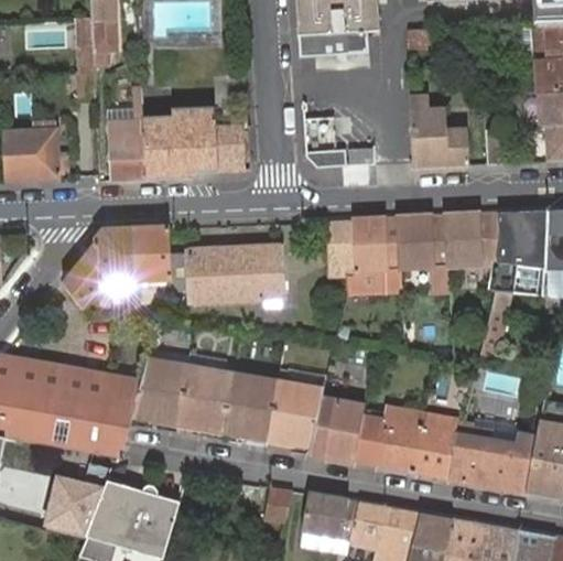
[(91,0),(93,15),(95,44),(95,49),(95,63),(106,62),(106,49),(117,47),(114,0),(91,0)]
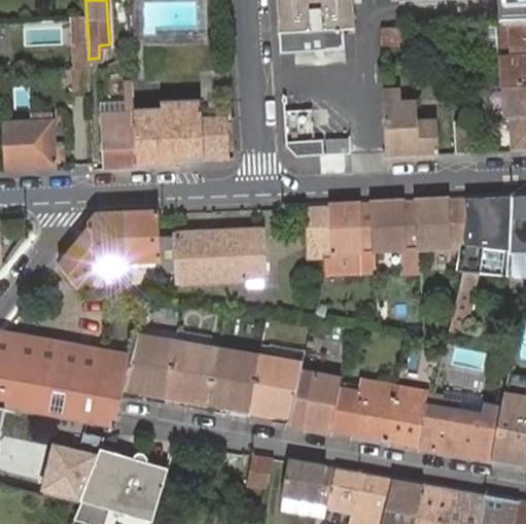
[(272,0),(275,32),(276,50),(341,46),(339,28),(346,28),(349,28),(348,11),(347,0),(272,0)]
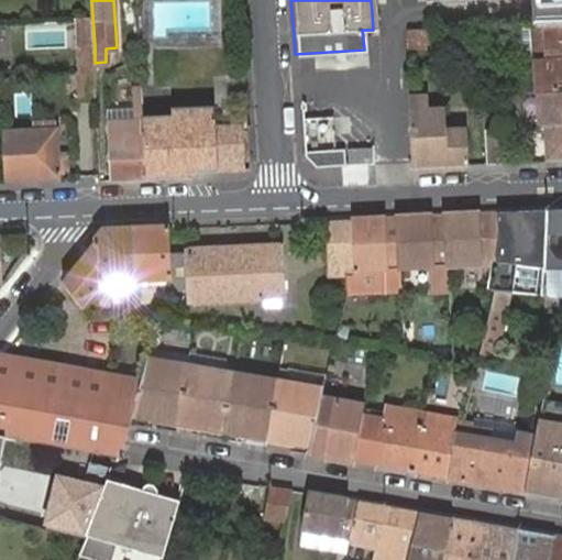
[(531,0),(533,23),(561,22),(561,0),(531,0)]
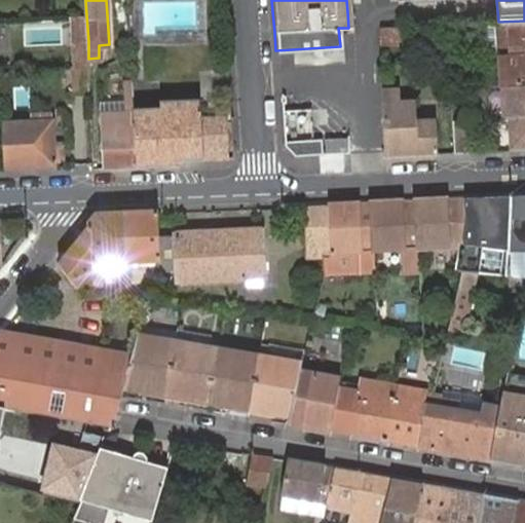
[(86,14),(72,14),(73,41),(88,41),(86,14)]
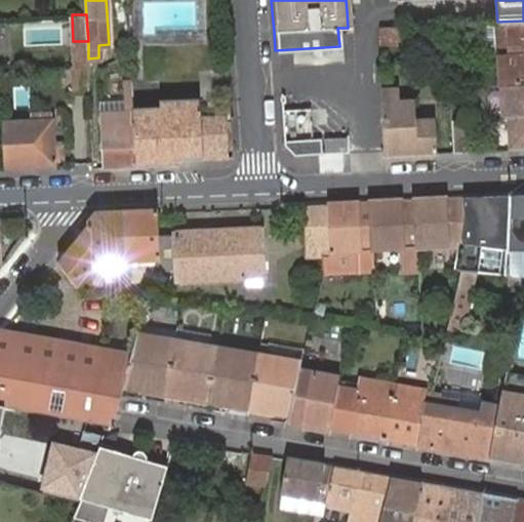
[(523,52),(523,21),(497,22),(499,54),(523,52)]
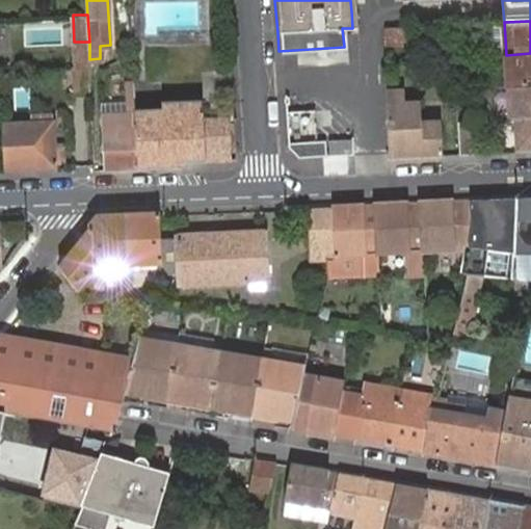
[(407,43),(406,26),(386,27),(386,44),(407,43)]
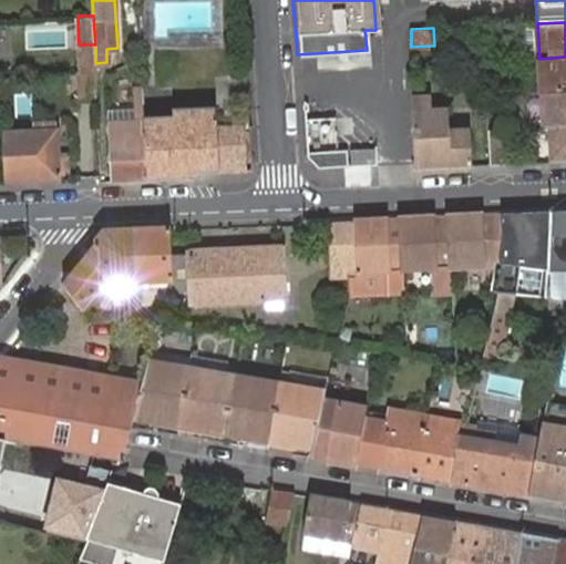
[(565,90),(565,57),(539,59),(542,92),(552,91),(565,90)]
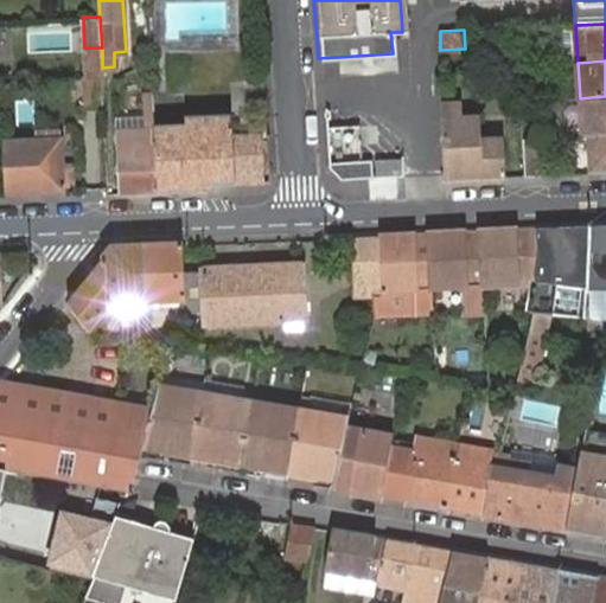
[(578,63),(560,63),(562,98),(580,98),(578,63)]
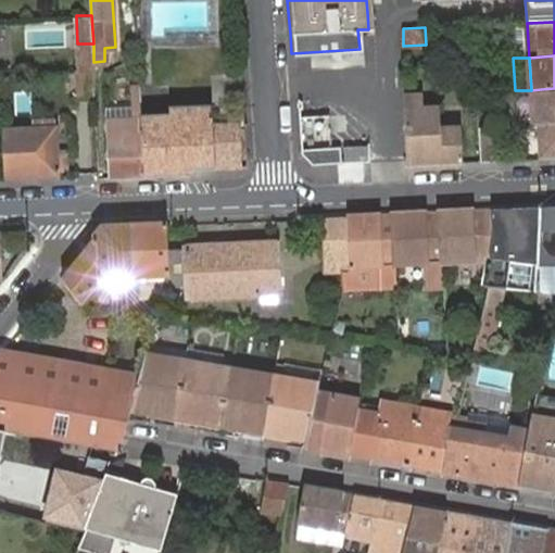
[(93,70),(77,71),(78,98),(96,98),(95,75),(93,70)]
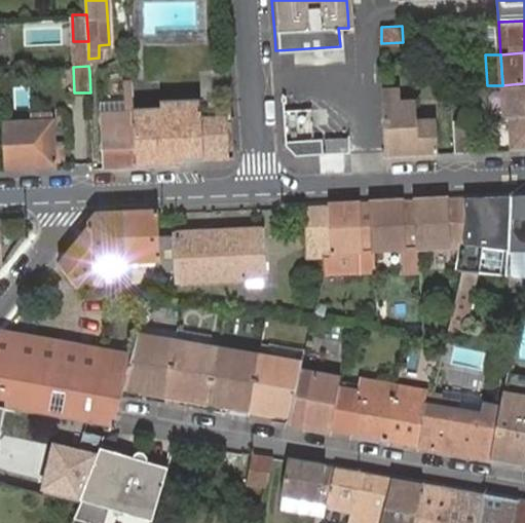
[(104,167),(138,165),(134,96),(133,80),(133,79),(121,80),(122,98),(101,98),(101,112),(104,167)]
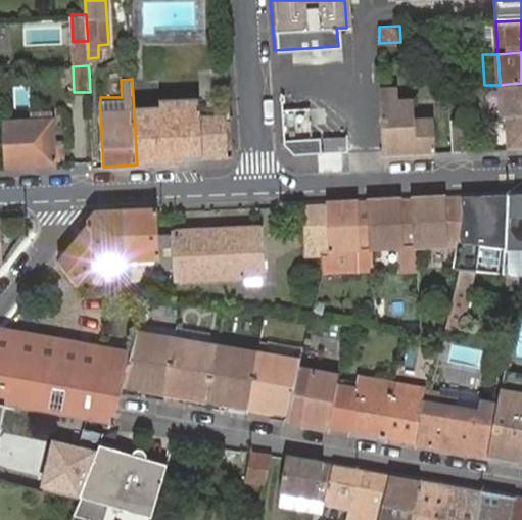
[(133,95),(137,164),(184,162),(184,157),(202,156),(199,97),(140,100),(139,80),(132,80),(133,95)]
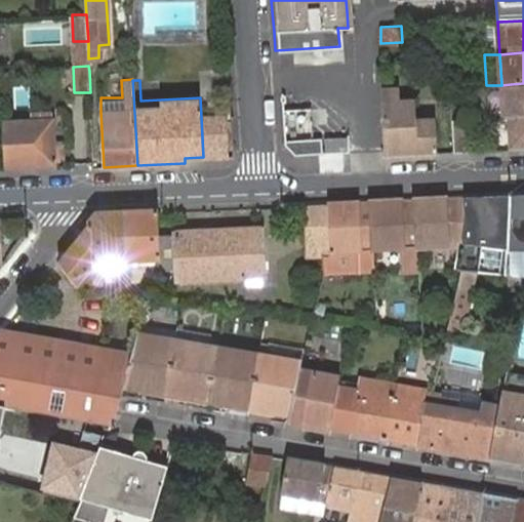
[(523,115),(523,83),(511,84),(501,85),(502,116),(508,116),(512,116),(523,115)]
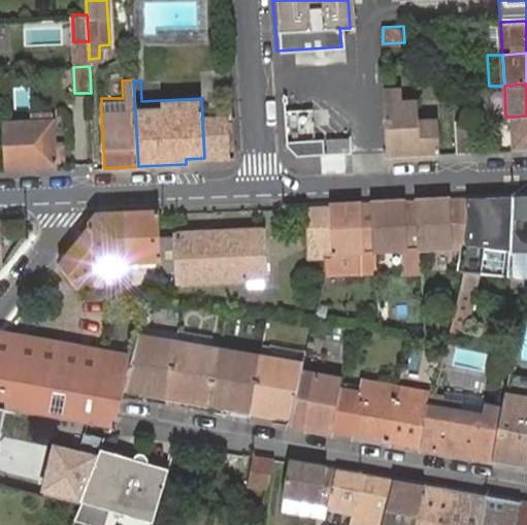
[(386,101),(399,101),(399,90),(385,90),(386,101)]
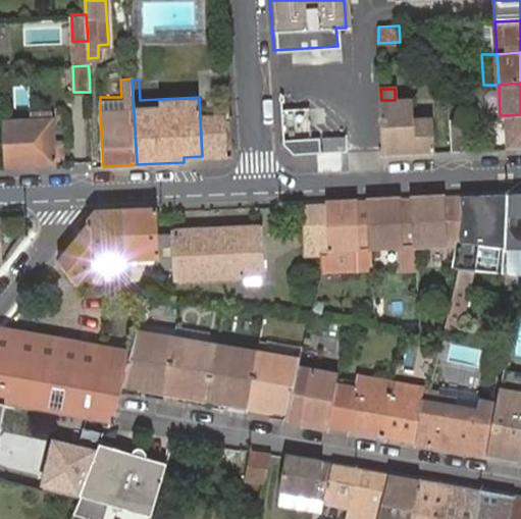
[(383,153),(433,151),(433,118),(413,119),(412,99),(395,100),(381,100),(382,149),(383,153)]
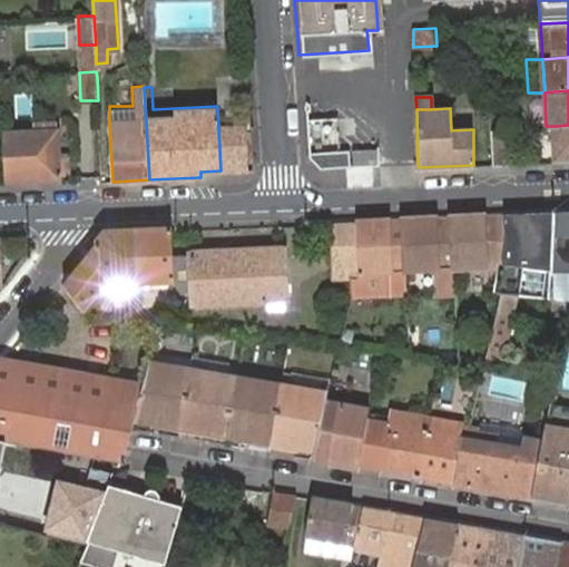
[(335,118),(306,120),(308,156),(321,167),(349,165),(350,147),(339,148),(335,118)]
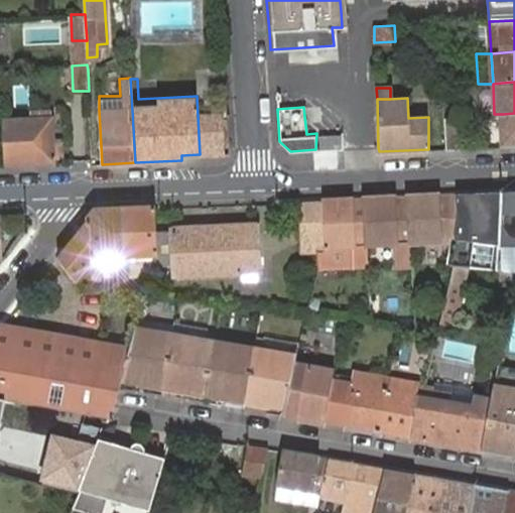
[(3,120),(4,162),(53,160),(53,156),(54,156),(60,156),(61,154),(61,140),(59,139),(51,139),(50,110),(38,111),(32,111),(33,118),(3,120)]
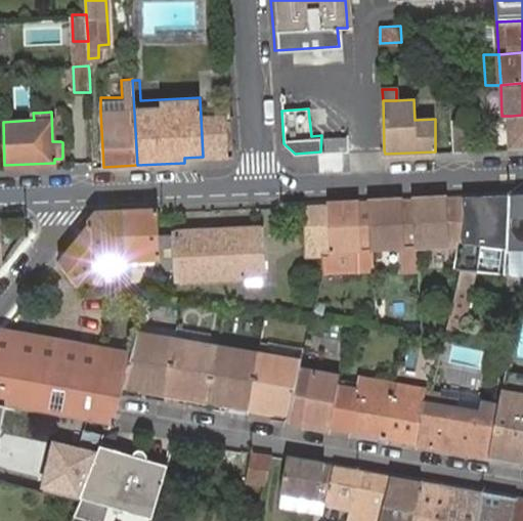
[(522,147),(522,115),(511,116),(507,116),(502,116),(504,148),(516,148),(522,147)]
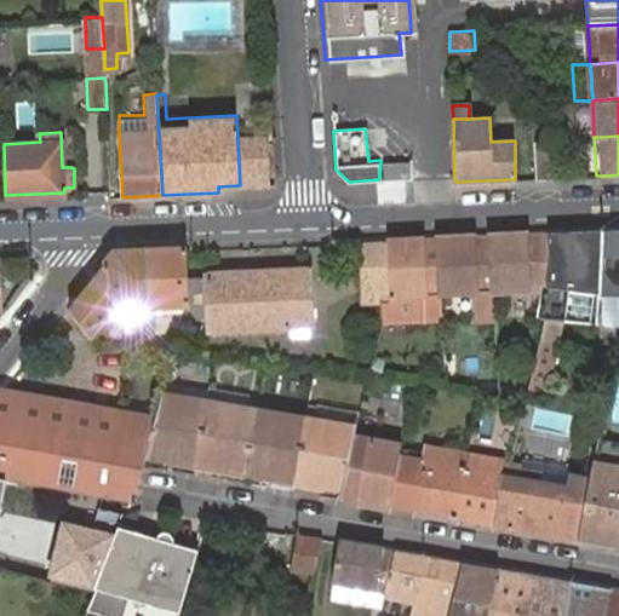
[(248,185),(270,185),(268,138),(246,138),(248,185)]
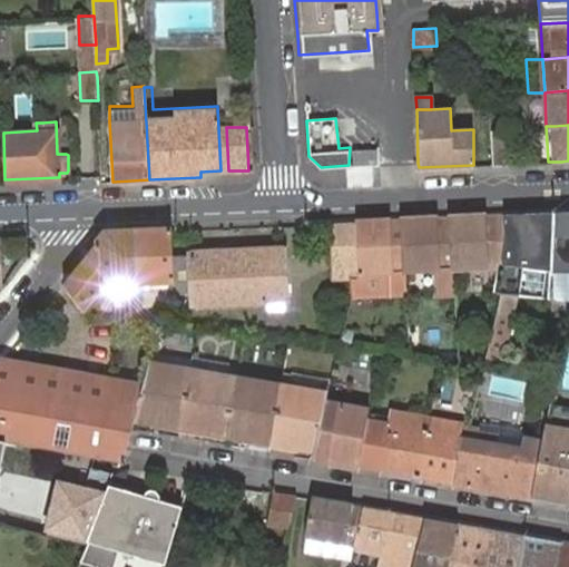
[(509,128),(491,128),(493,164),(513,163),(509,128)]
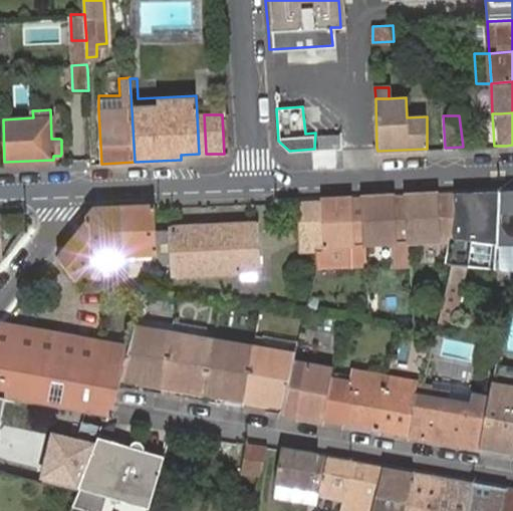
[(498,204),(497,240),(495,268),(512,269),(512,189),(505,190),(499,190),(498,198),(498,204)]
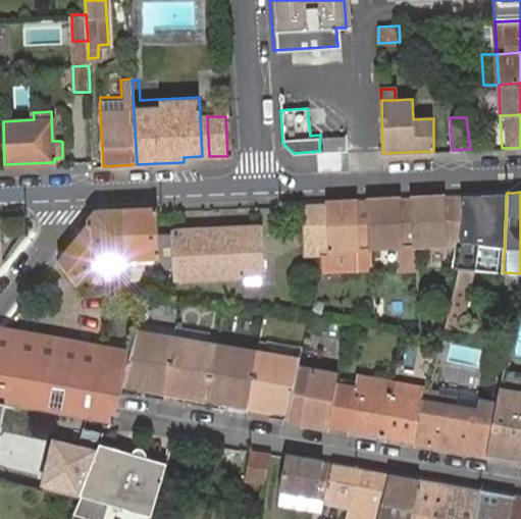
[(488,264),(487,270),(503,272),(505,244),(505,228),(473,227),(473,194),(472,195),(461,196),(460,243),(455,244),(454,259),(461,261),(488,264)]
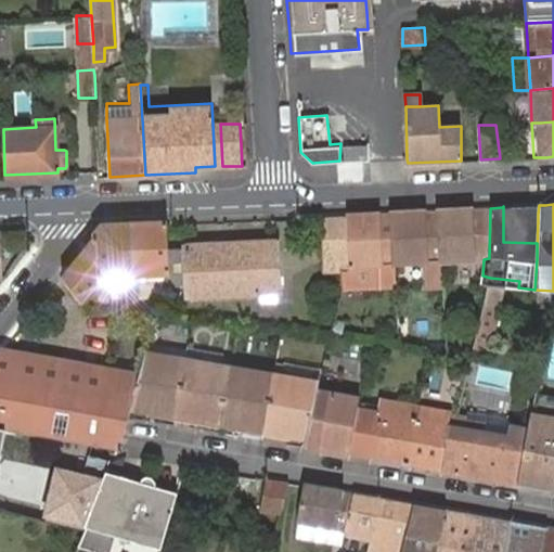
[(441,260),(484,259),(489,258),(490,208),(488,207),(488,216),(469,217),(469,208),(452,209),(448,209),(439,210),(441,260)]
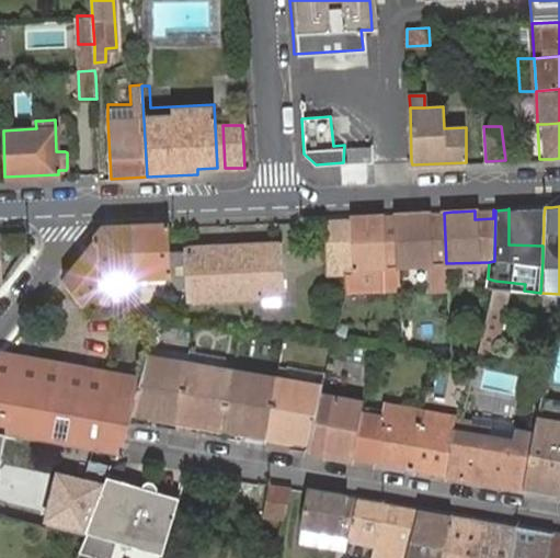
[(493,218),(493,209),(475,211),(475,219),(493,218)]
